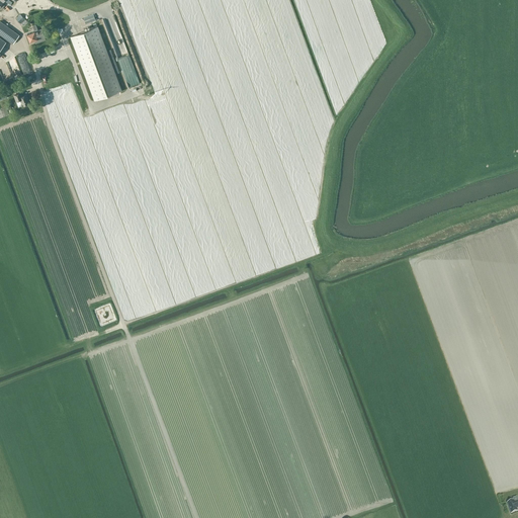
[(20,23),(25,19),(20,14),(16,19),(20,23)]
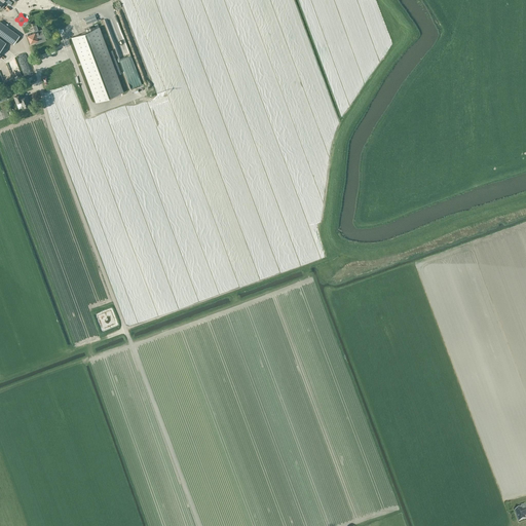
[(0,21),(0,34),(13,44),(20,36),(0,21)]
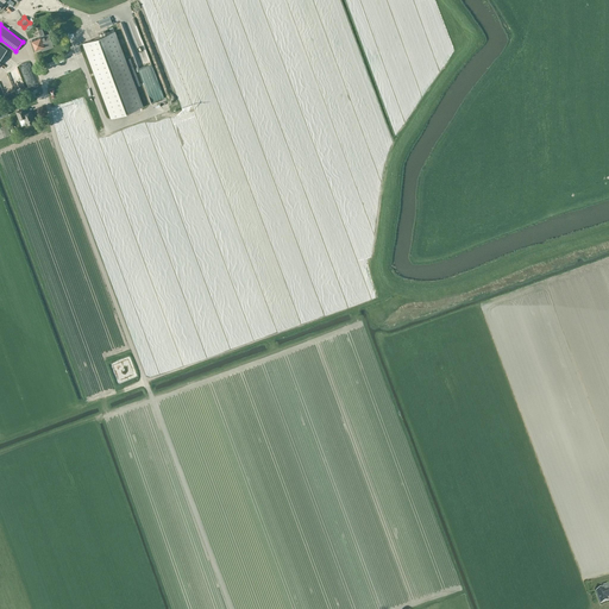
[(41,37),(32,41),(36,50),(41,48),(42,51),(54,46),(49,35),(44,36),(42,30),(39,31),(41,37)]
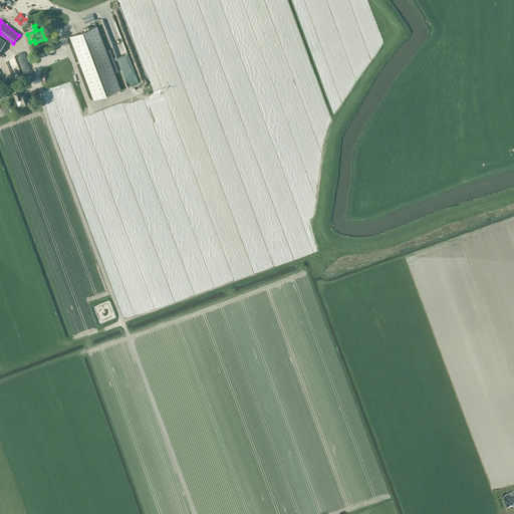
[(119,90),(95,26),(70,36),(94,99),(119,90)]
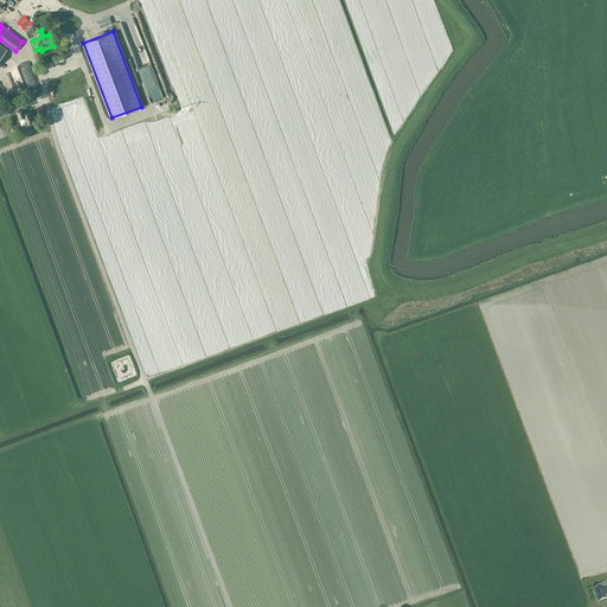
[(36,121),(31,110),(26,113),(24,108),(17,112),(19,119),(24,117),(27,125),(36,121)]
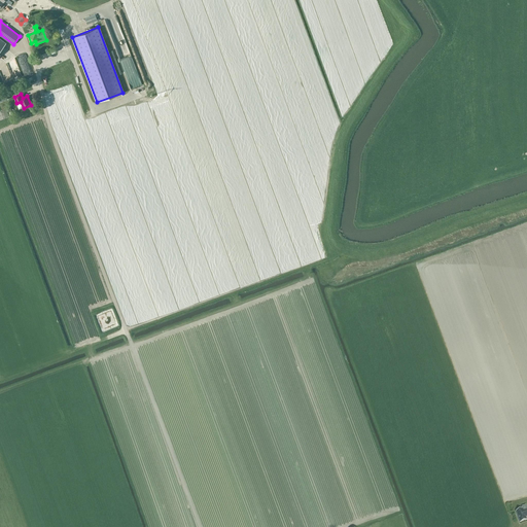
[(94,300),(95,305),(110,300),(105,283),(100,284),(102,292),(99,293),(100,297),(94,300)]
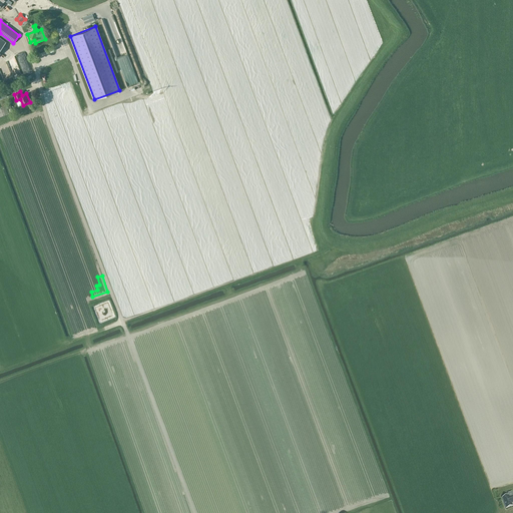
[(89,321),(86,313),(64,312),(72,339),(83,335),(81,335),(96,331),(92,319),(92,321),(90,314),(89,314),(89,321)]
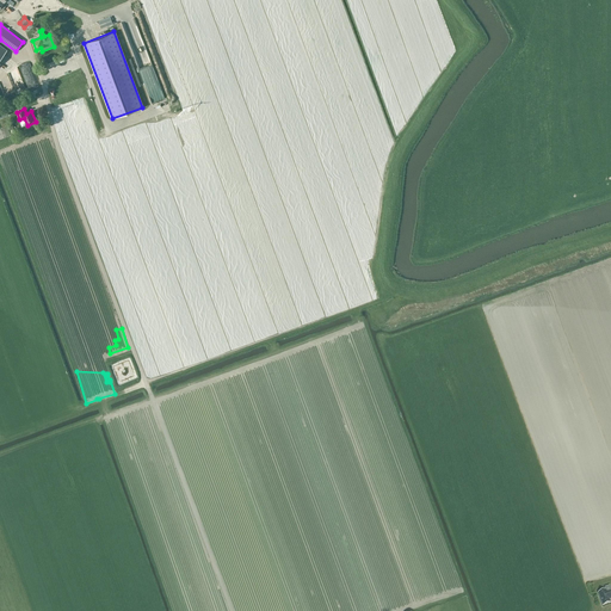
[(598,593),(603,606),(610,603),(610,600),(610,599),(610,590),(606,592),(606,591),(598,593)]
